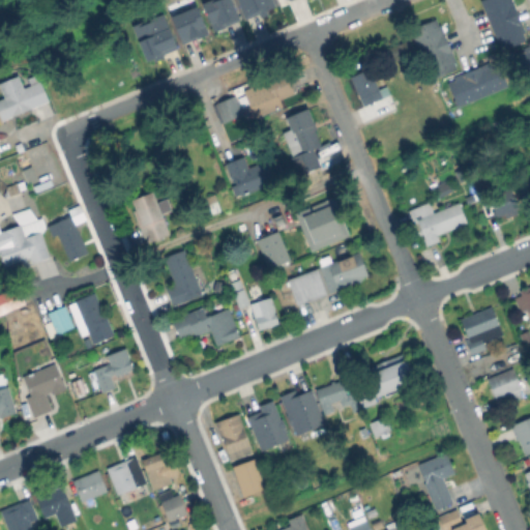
[(230,0),(203,0),(199,2),(211,31),(238,20),(230,0)]
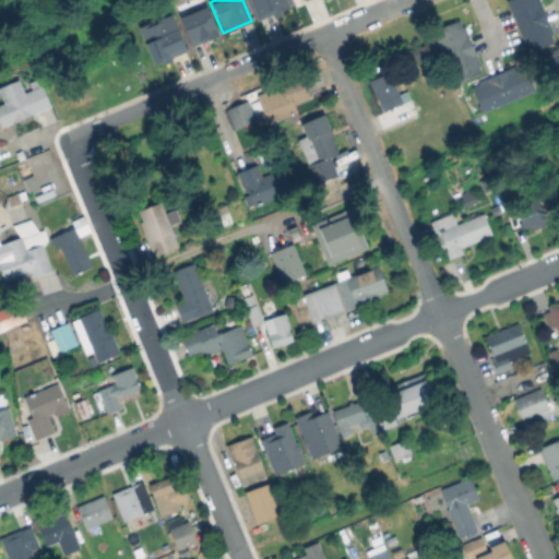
[(289,0),(248,0),(257,19),(292,3),(289,0)]
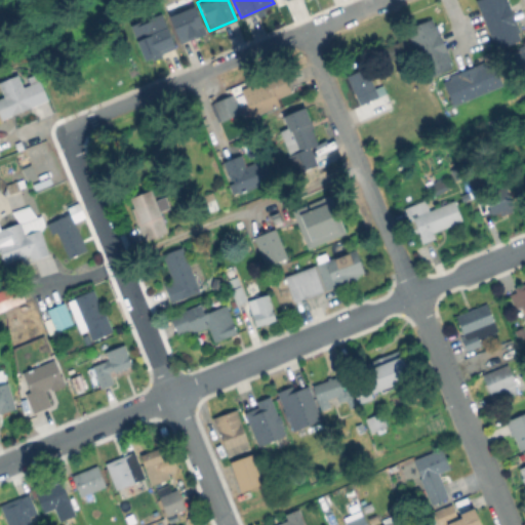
[(509,0),(524,42),(495,53),(477,2),(482,0),(509,0)]
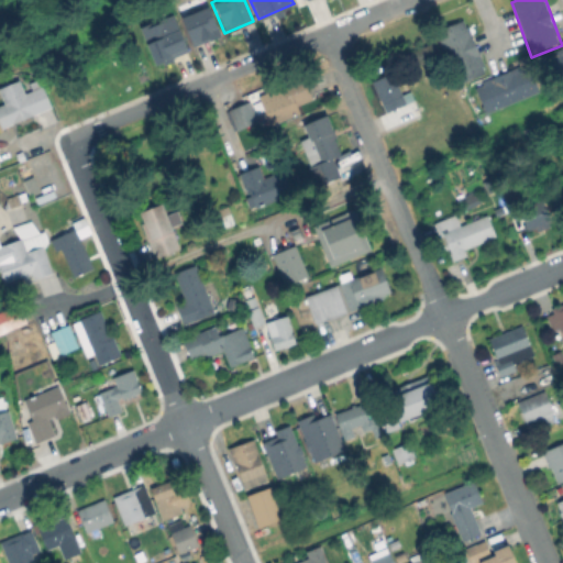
[(207,4),(179,17),(191,46),(219,35),(207,4)]
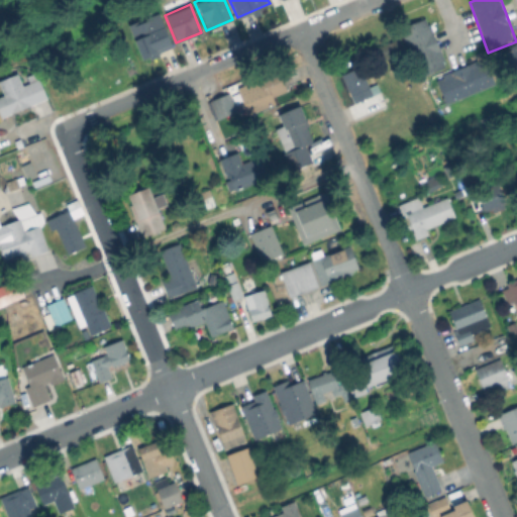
[(158,11),(127,24),(141,60),(173,46),(158,11)]
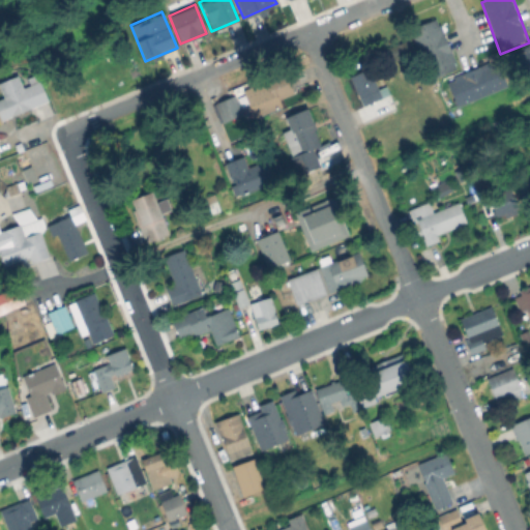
[(459,69),(431,83),(407,33),(435,20),(459,69)]
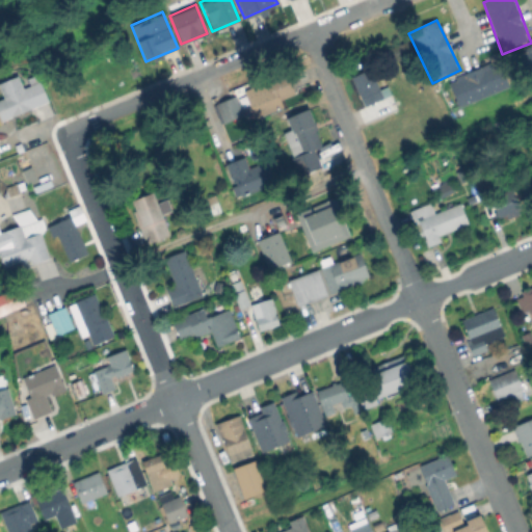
[(410,54),(405,40),(387,47),(393,61),(410,54)]
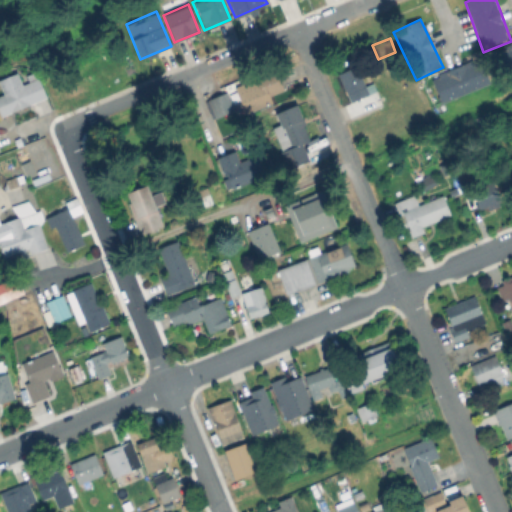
[(511,76),(505,79),(495,52),(511,45),(511,76)]
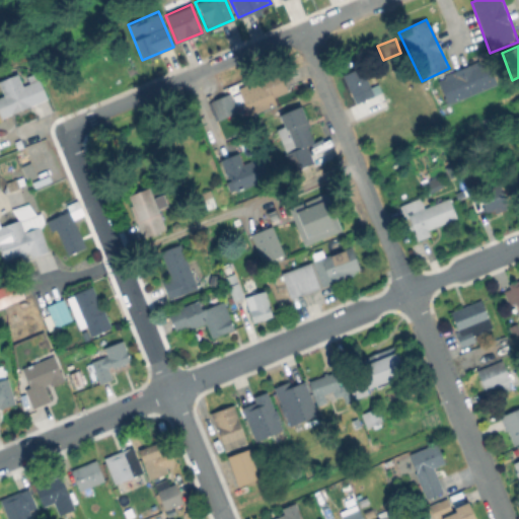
[(503,84),(448,104),(438,77),(493,57),(503,84)]
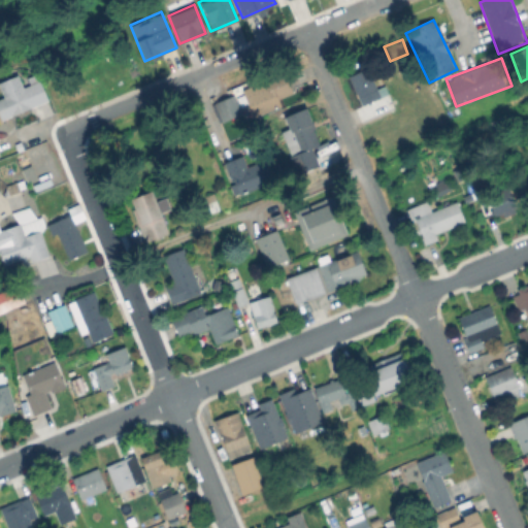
[(366,70),(375,92),(388,86),(392,95),(361,109),(348,77),(366,70)]
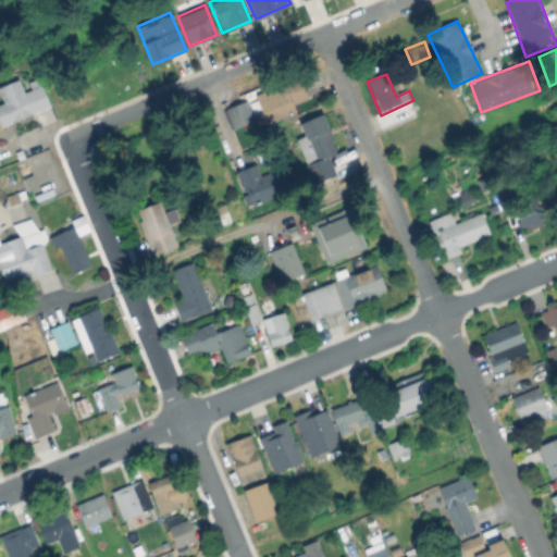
[(295,111),(292,104),(307,98),(298,76),(256,94),(268,122),(295,111)]
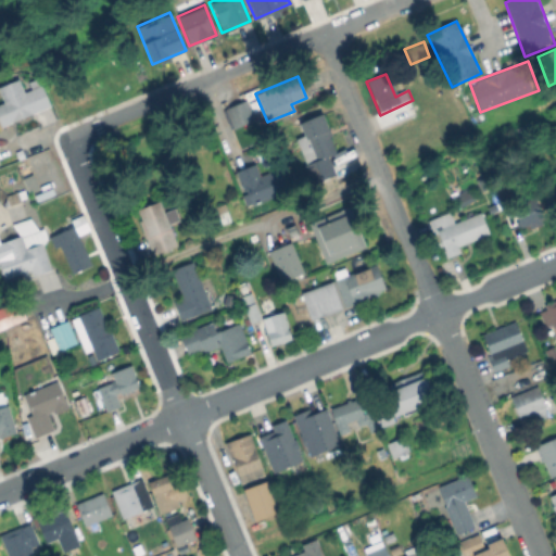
[(0,88),(19,80),(25,96),(46,87),(54,111),(2,131),(0,125),(0,105),(5,103),(0,88)]
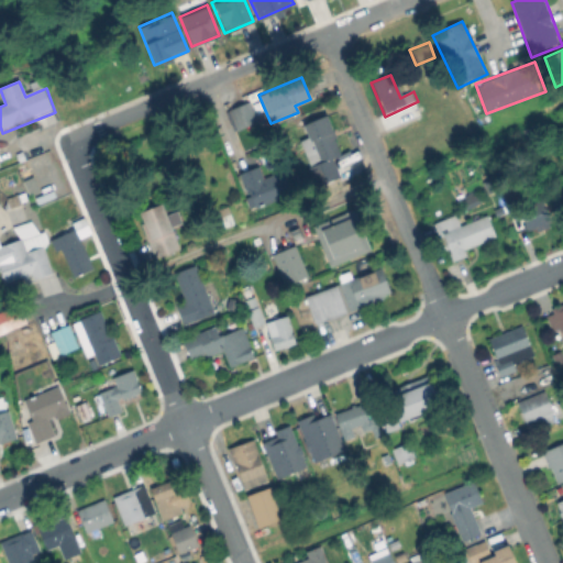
[(260,123),(234,135),(224,114),(250,102),(260,123)]
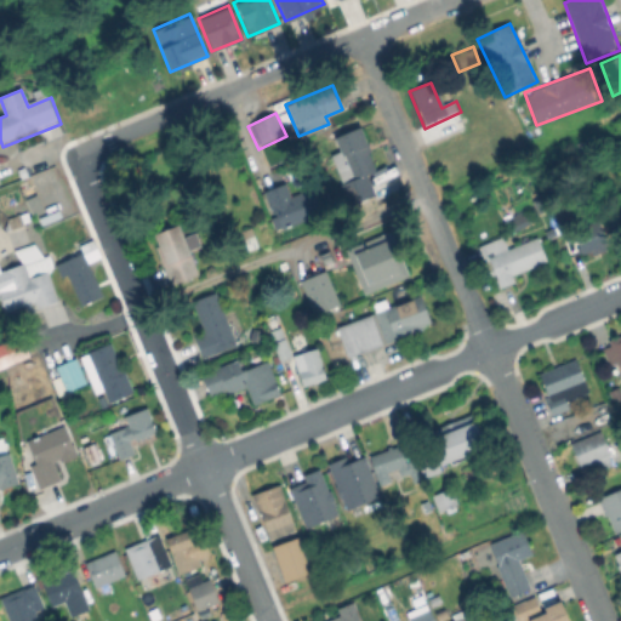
[(374,199),(348,209),(330,161),(340,158),(334,141),(362,131),(379,174),(365,178),(374,199)]
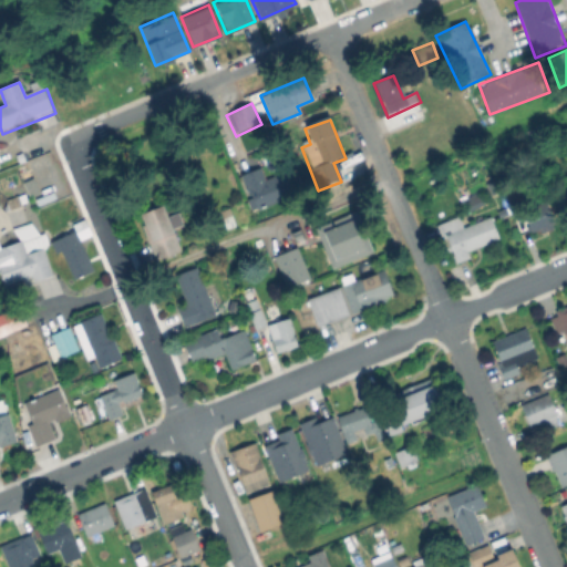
[(263,168),(267,181),(288,173),(298,198),(255,215),(239,177),(263,168)]
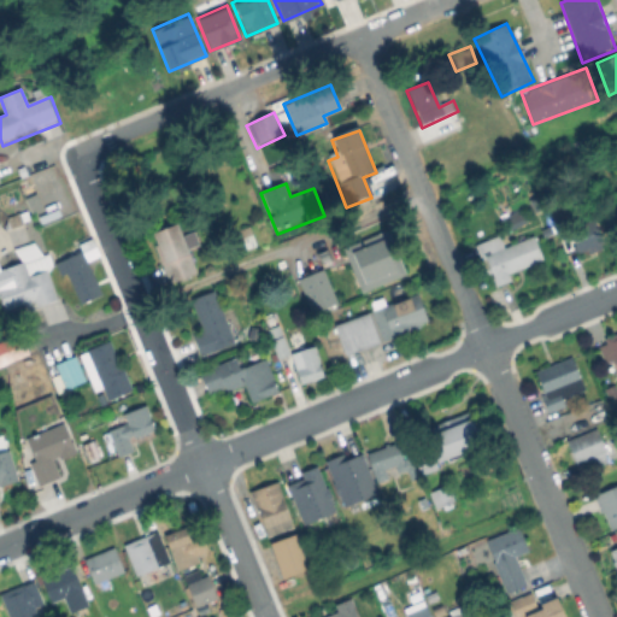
[(616,224),(612,227),(603,205),(616,199),(616,224)]
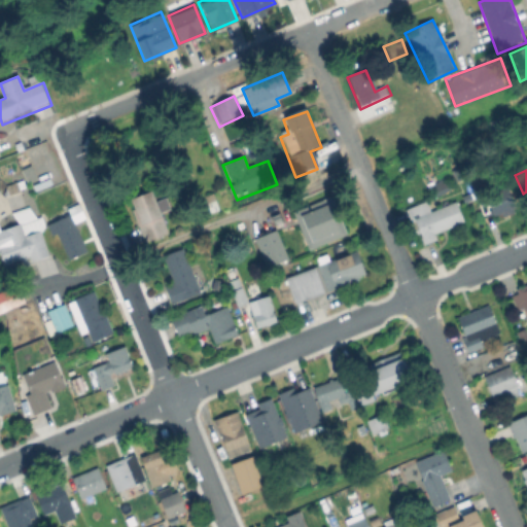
[(484,191),(507,183),(518,212),(494,220),(484,191)]
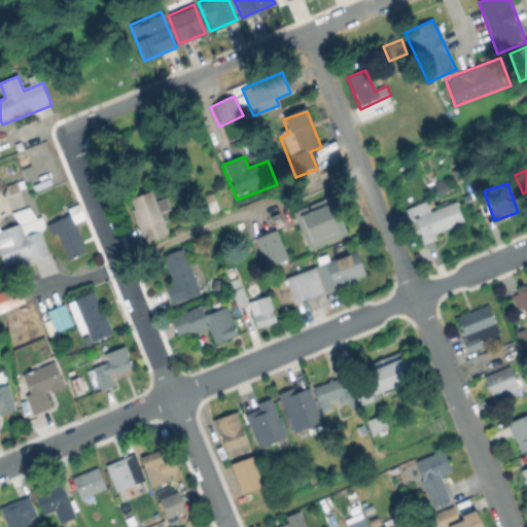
[(154,191),(159,203),(168,200),(172,213),(164,216),(170,235),(144,244),(129,201),(154,191)]
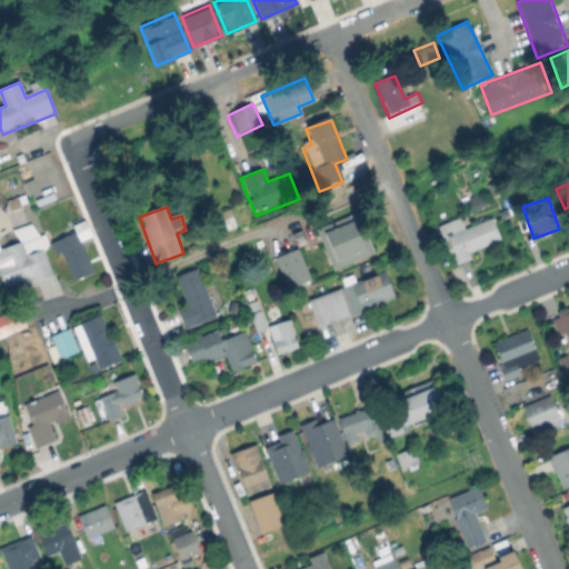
[(379,252),(335,273),(316,230),(359,212),(379,252)]
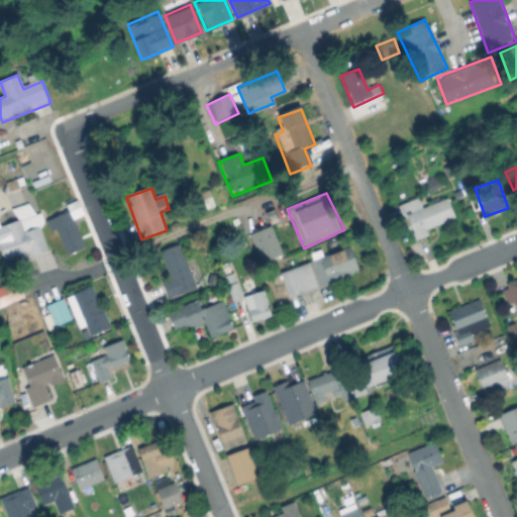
[(419,198),(423,210),(451,200),(458,217),(425,230),(428,238),(411,244),(397,206),(419,198)]
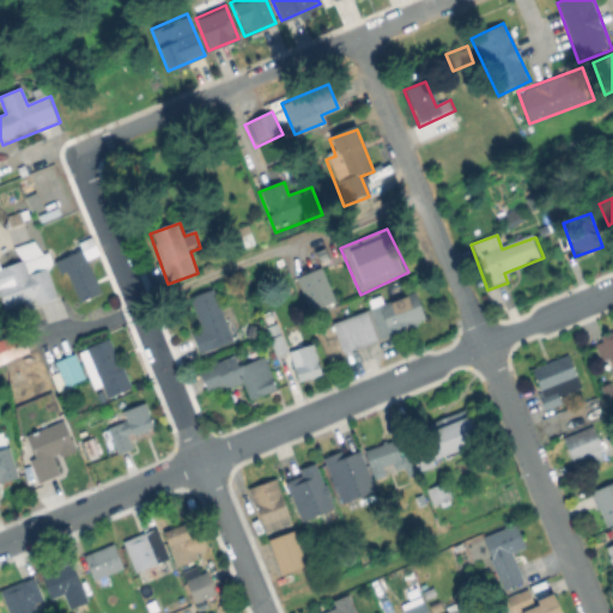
[(0,292),(6,310),(54,295),(46,268),(50,266),(46,250),(37,254),(34,240),(13,246),(18,261),(0,266),(0,292)]
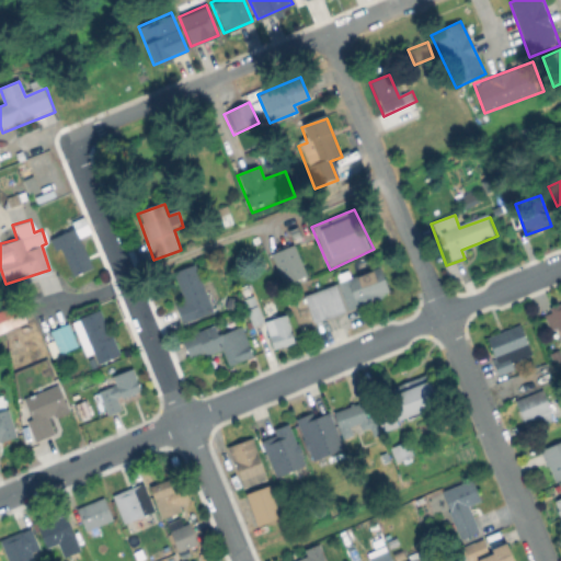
[(89,226),(96,242),(84,249),(94,271),(72,279),(61,253),(55,256),(48,240),(76,229),(77,231),(89,226)]
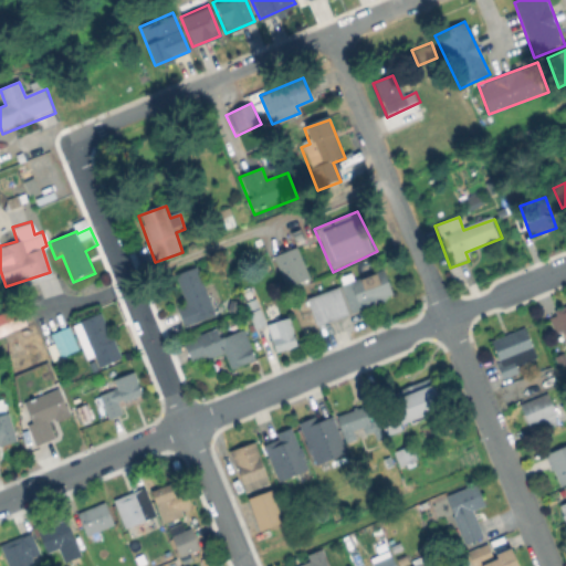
[(313,282),(290,292),(274,259),(297,248),(313,282)]
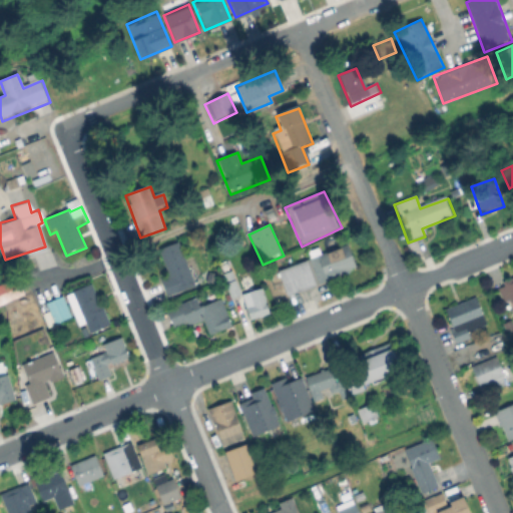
[(196,289),(168,300),(163,286),(172,283),(160,250),(178,243),(196,289)]
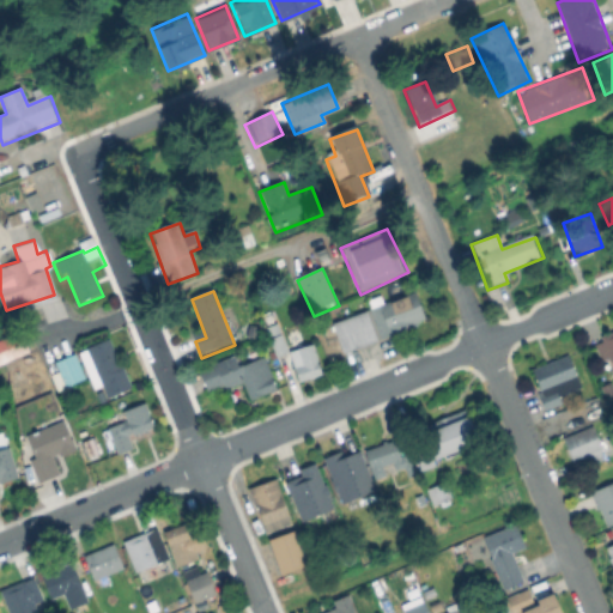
[(416,293),(429,323),(346,357),(333,326),(370,310),(366,302),(383,295),(388,305),(416,293)]
